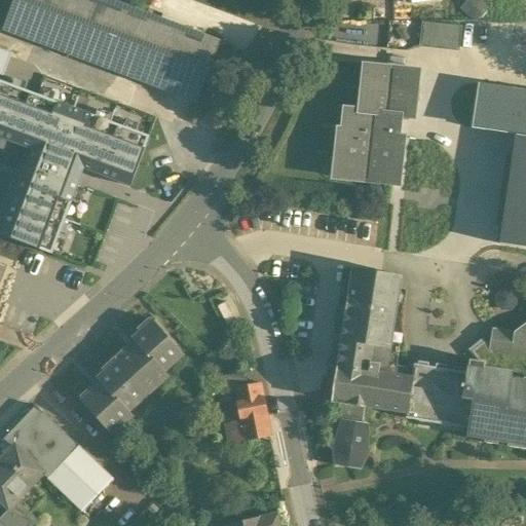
[(7,0),(5,0),(0,15),(0,22),(8,26),(16,3),(7,0)]
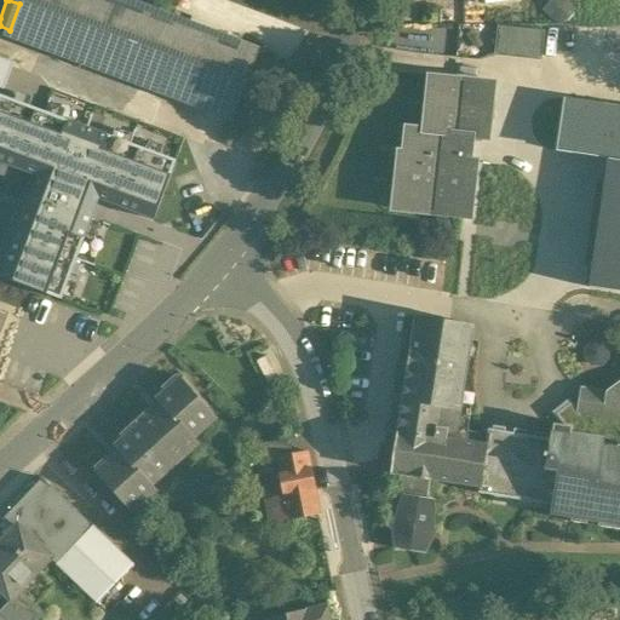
[(259,52),(116,0),(21,0),(19,4),(10,30),(9,35),(235,119),(259,52)]
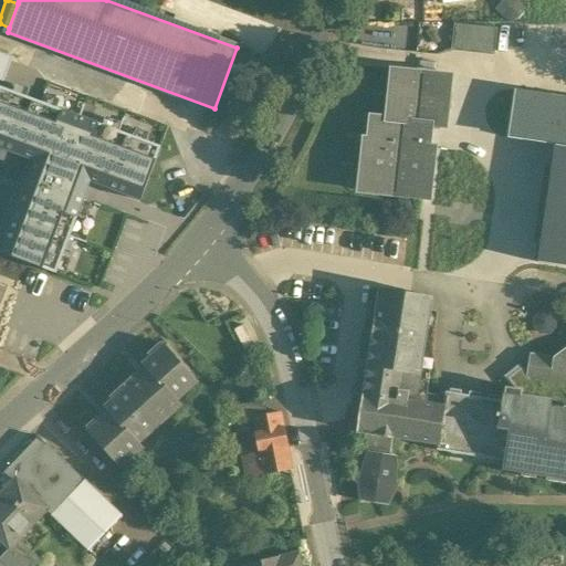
[(498,52),(499,24),(454,23),(454,50),(498,52)]
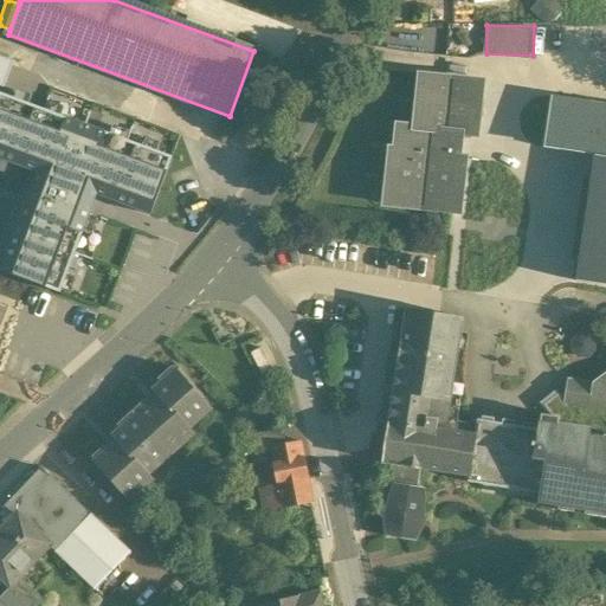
[(0,83),(6,85),(15,59),(0,53),(0,83)]
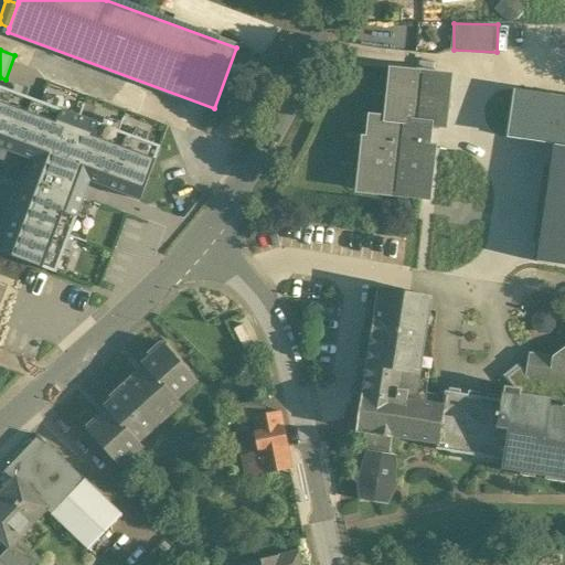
[(447,76),(395,71),(390,120),(375,118),(373,139),(368,139),(362,191),(411,196),(426,199),(427,189),(432,189),(433,176),(428,176),(429,170),(434,170),(435,157),(430,157),(432,147),(425,146),(427,125),(441,127),(447,76)]
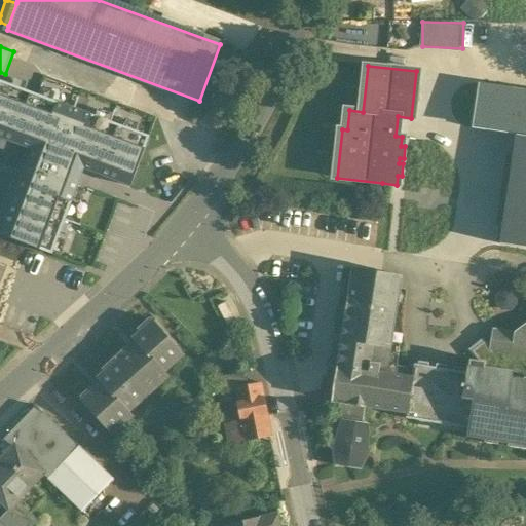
[(473,128),(517,136),(525,137),(525,90),(479,84),(473,128)]
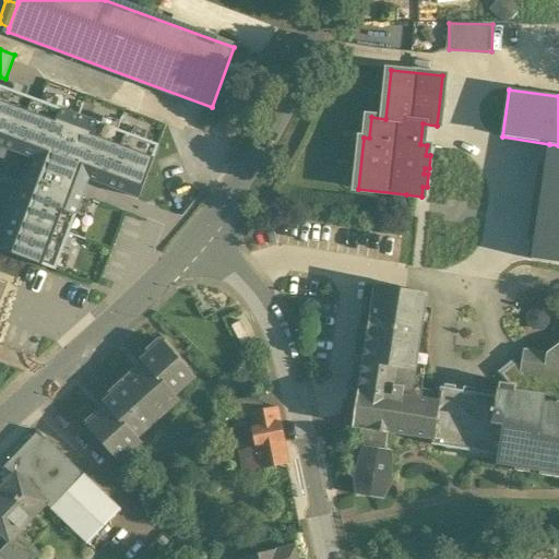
[(0,103),(0,147),(35,161),(1,250),(57,271),(91,180),(140,199),(155,159),(0,103)]
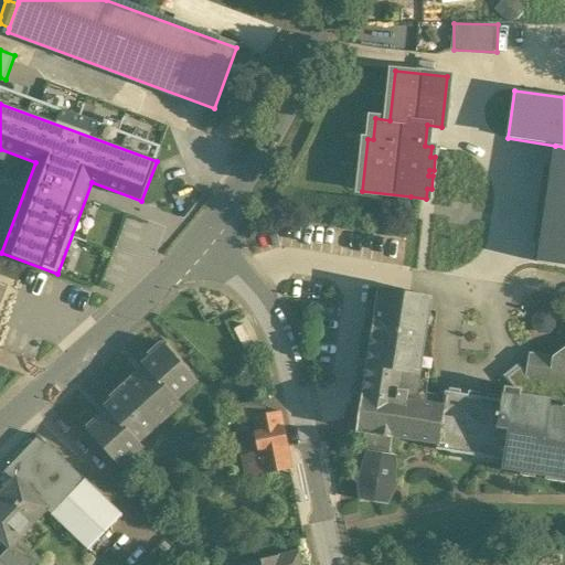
[(564,147),(555,146),(539,263),(564,266),(564,147)]
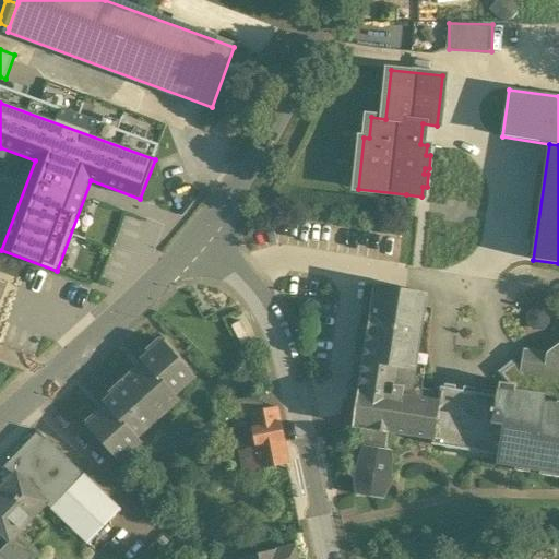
[(427,294),(376,285),(370,316),(367,333),(368,333),(359,389),(358,389),(353,427),(354,427),(384,432),(432,439),(435,440),(440,402),(439,402),(411,397),(427,294)]
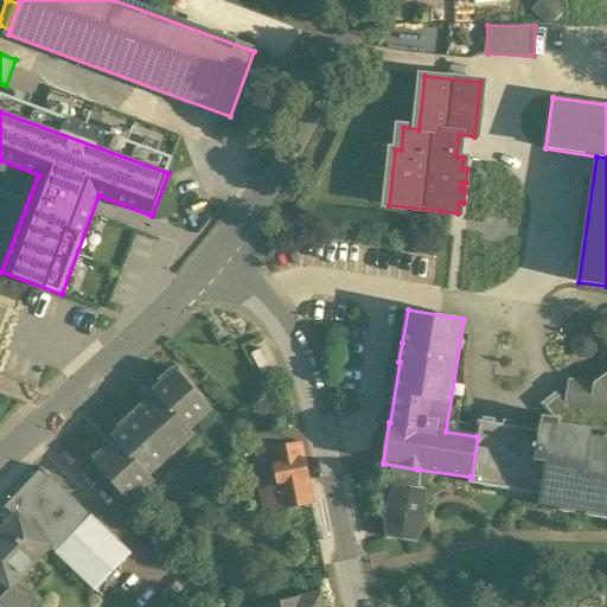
[(583,336),(575,340),(574,353),(580,360),(592,362),(600,356),(600,344),(594,337),(583,336)]
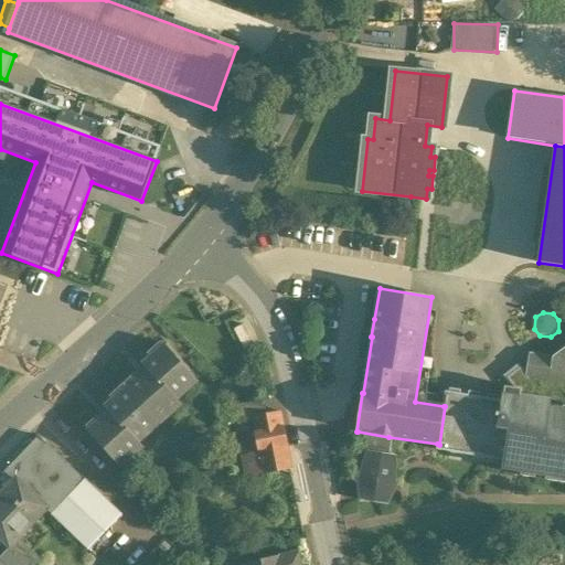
[(161,344),(148,356),(151,360),(164,348),(161,344)]
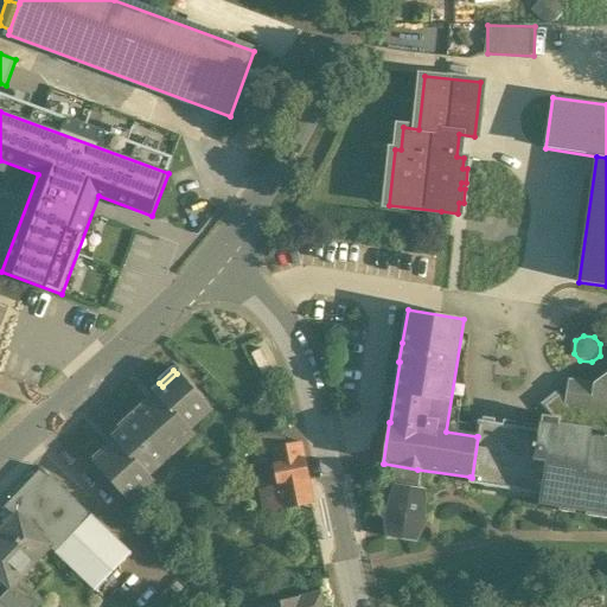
[(122,432),(114,440),(117,443),(109,452),(96,464),(95,465),(131,503),(154,480),(151,477),(196,434),(192,430),(213,410),(178,372),(177,374),(163,387),(155,395),(159,398),(149,406),(122,432)]
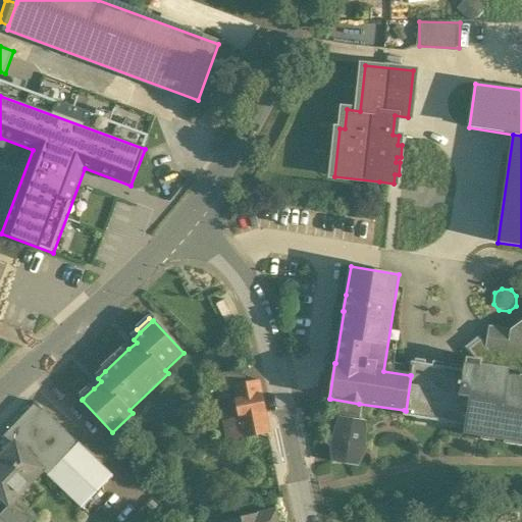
[(521,322),(512,330),(490,327),(486,347),(482,342),(470,352),(475,358),(482,360),(481,365),(521,372),(521,322)]
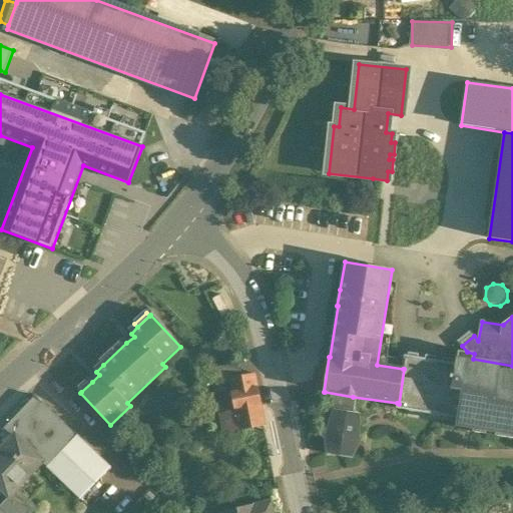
[(123,340),(102,359),(100,362),(103,365),(126,343),(123,340)]
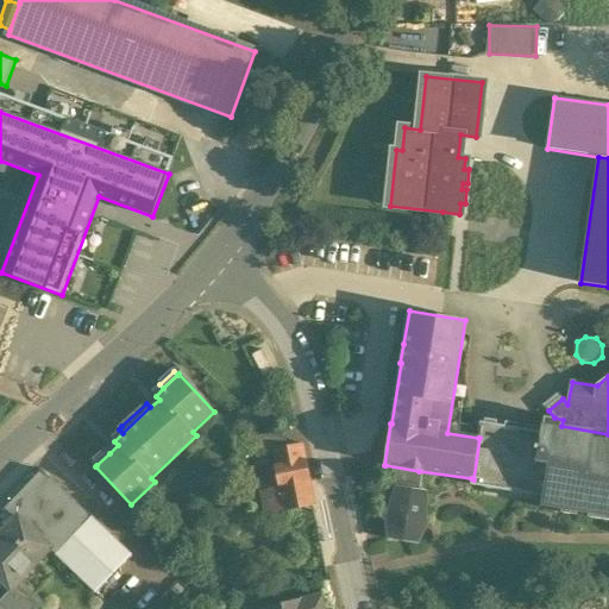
[(608,434),(562,426),(563,420),(554,418),(550,418),(545,418),(544,422),(541,432),(537,462),(548,464),(544,496),(541,506),(562,508),(562,513),(608,520),(608,434)]
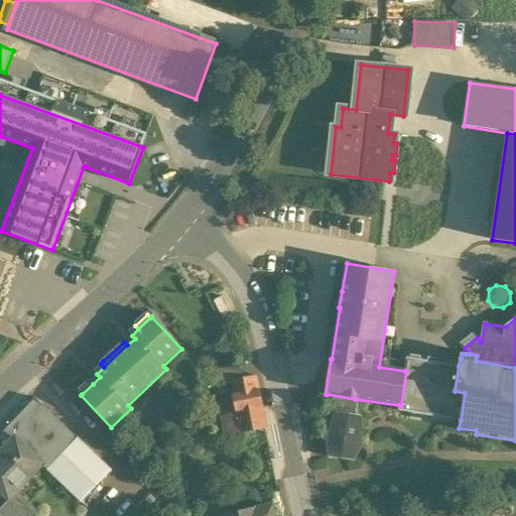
[(421,356),(411,355),(410,358),(407,358),(405,371),(406,371),(401,406),(399,405),(398,411),(410,412),(410,413),(450,419),(452,419),(461,420),(465,393),(455,391),(459,366),(456,365),(456,362),(445,360),(445,364),(438,363),(438,359),(428,358),(427,361),(420,360),(421,356)]
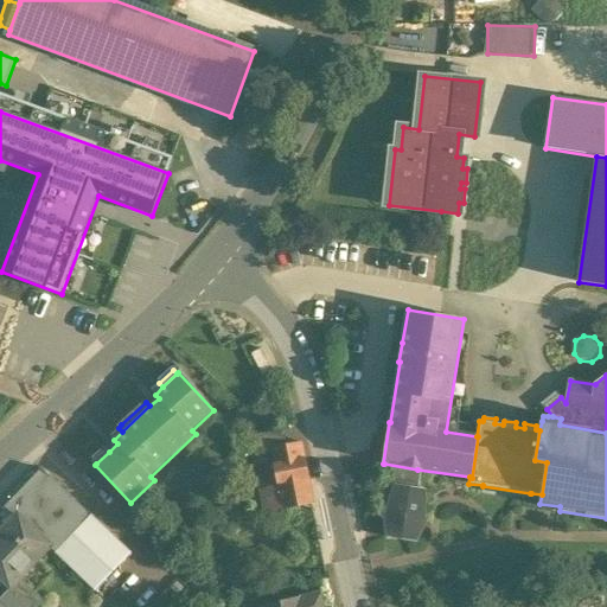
[(279,432),(257,436),(257,453),(273,449),(282,447),(279,432)]
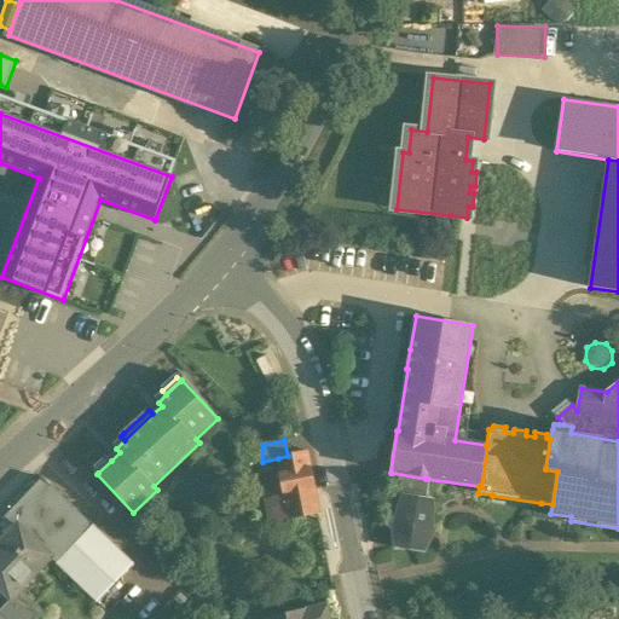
[(288,456),(278,458),(285,497),(290,519),(320,513),(308,451),(288,456)]
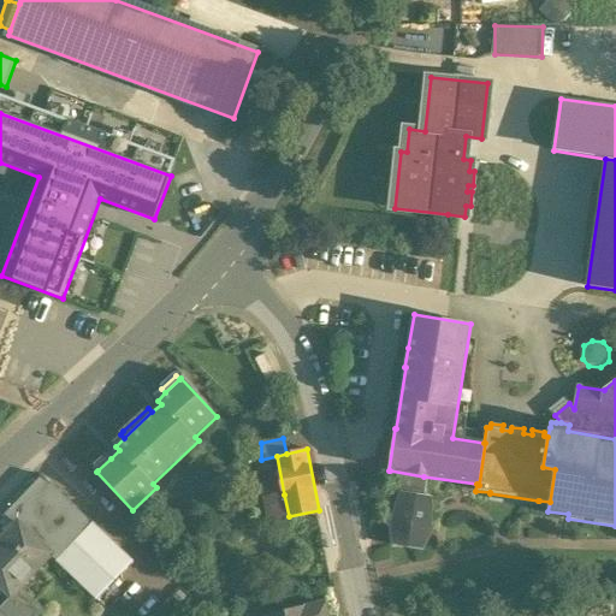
[(106,455),(94,466),(98,471),(111,458),(106,455)]
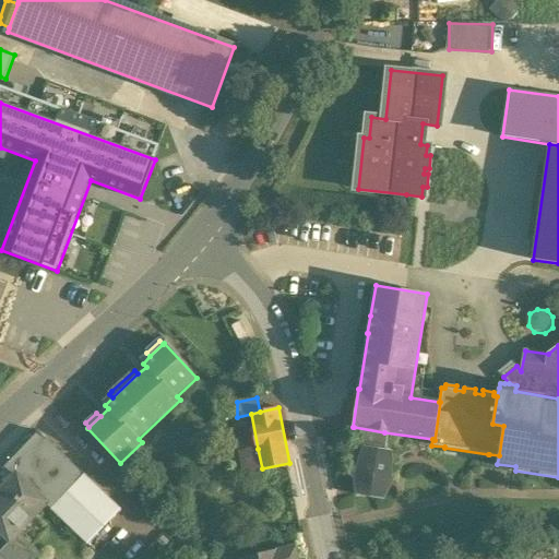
[(384,432),(354,427),(352,458),(358,463),(352,477),(354,496),(380,500),(389,484),(390,452),(384,452),(384,432)]
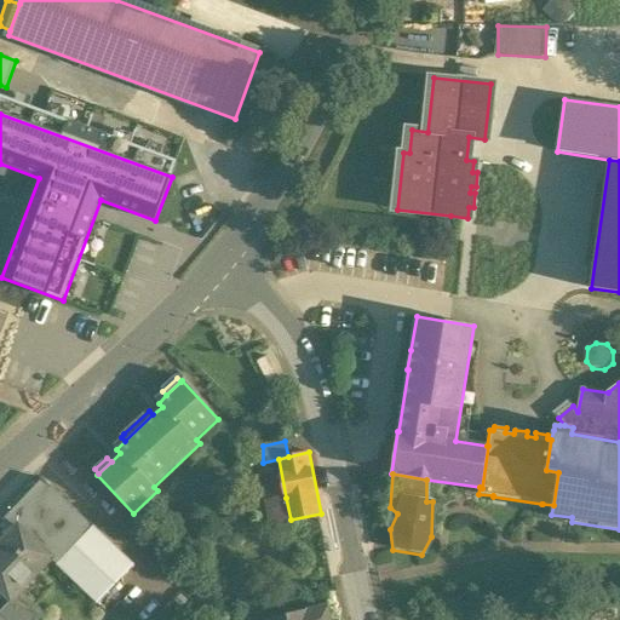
[(93,527),(44,478),(4,520),(15,530),(18,526),(53,557),(52,560),(57,564),(93,527)]
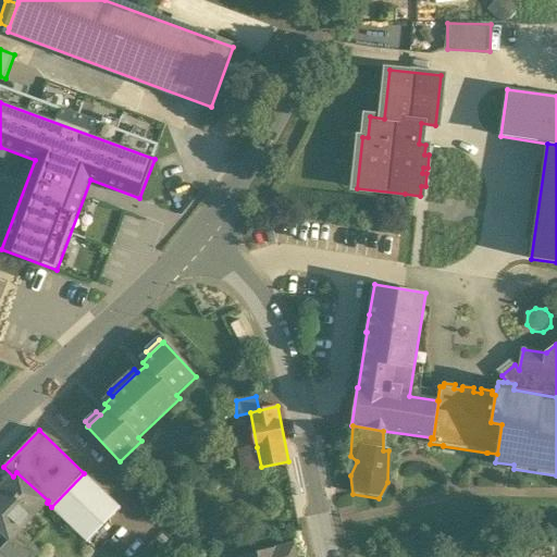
[(257,447),(239,450),(244,470),(261,467),(257,447)]
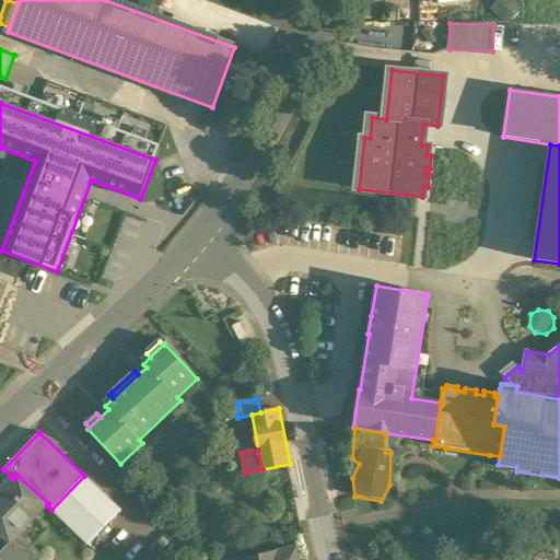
[(13,479),(0,492),(0,532),(11,543),(12,541),(20,534),(47,505),(48,503),(16,475),(13,479)]
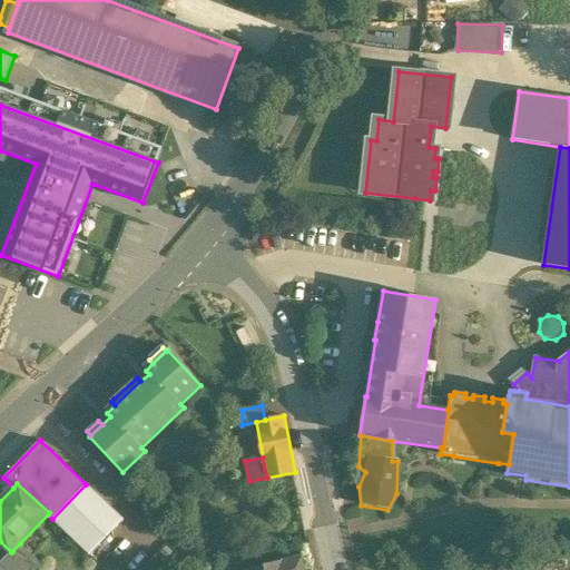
[(86,484),(52,519),(90,556),(124,520),(86,484)]
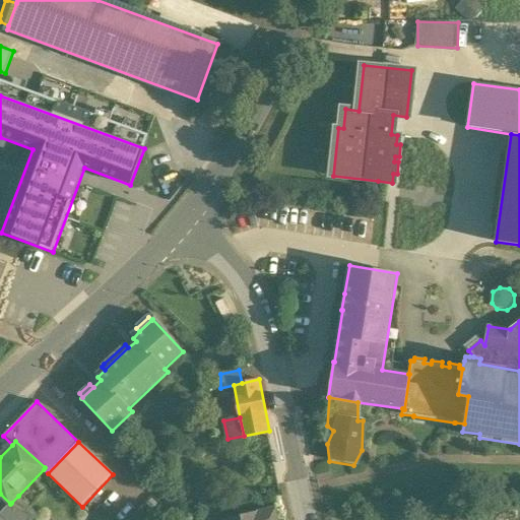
[(36,519),(40,516),(18,496),(11,503),(27,519),(28,519),(36,519)]
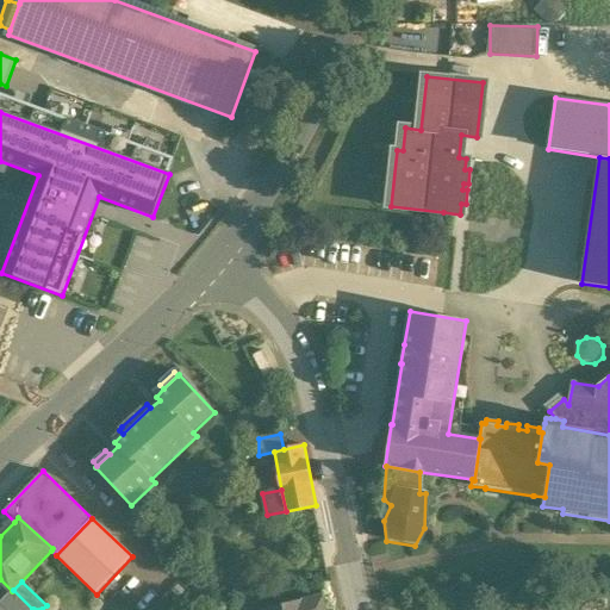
[(0,603),(0,609),(30,609),(32,609),(13,590),(12,591),(0,603)]
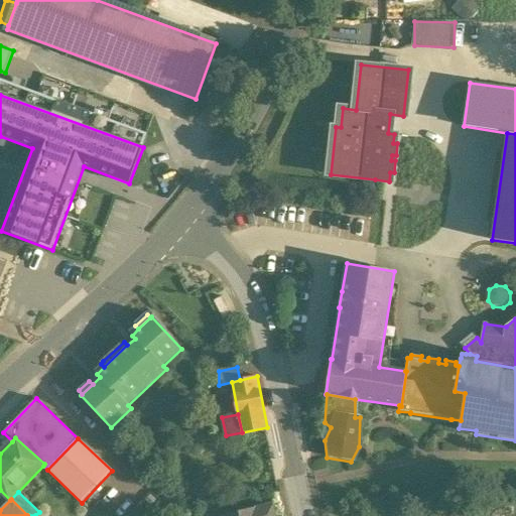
[(256,507),(221,515),(274,515),(272,505),(256,509),(256,507)]
